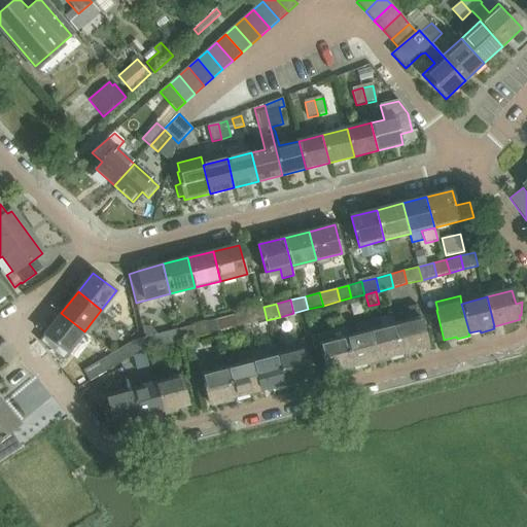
[(395,324),(403,354),(428,348),(417,305),(405,308),(408,321),(395,324)]
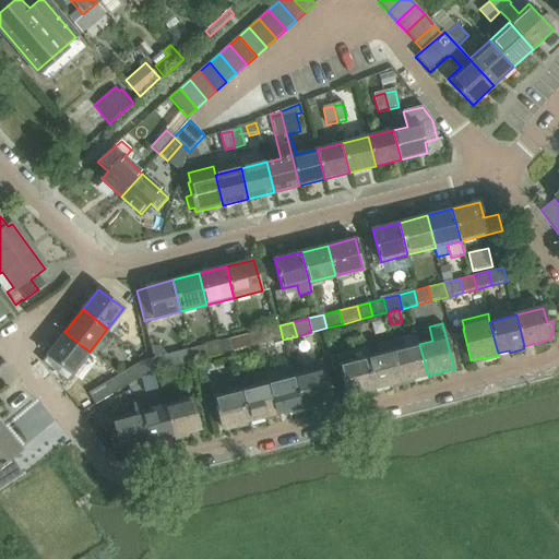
[(264,330),(269,343),(283,340),(280,325),(264,330)]
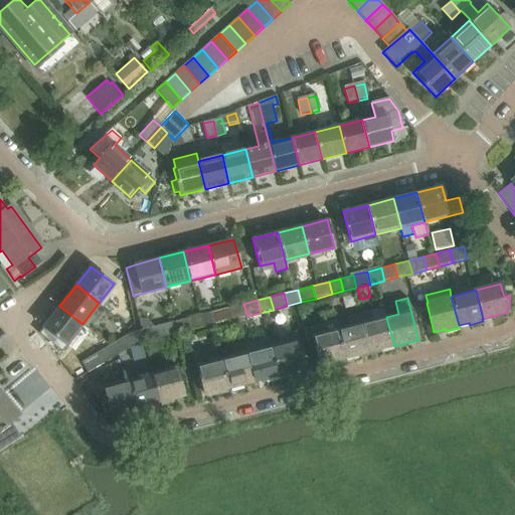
[(247,316),(243,304),(229,307),(232,320),(247,316)]
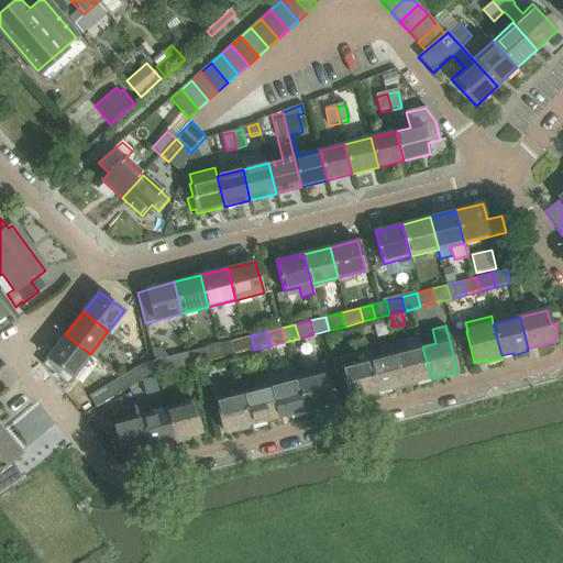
[(90,354),(65,334),(47,357),(73,377),(90,354)]
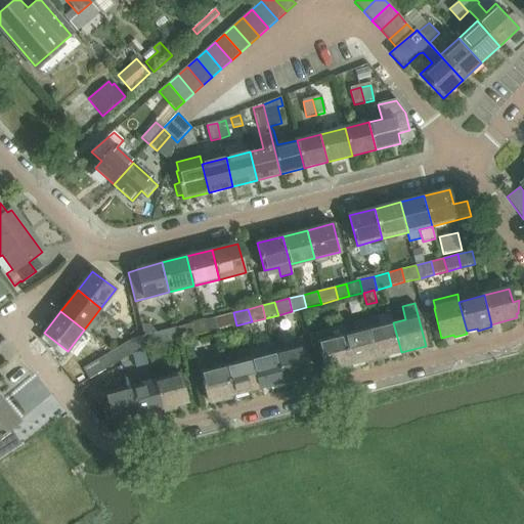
[(219,316),(223,330),(236,325),(233,312),(219,316)]
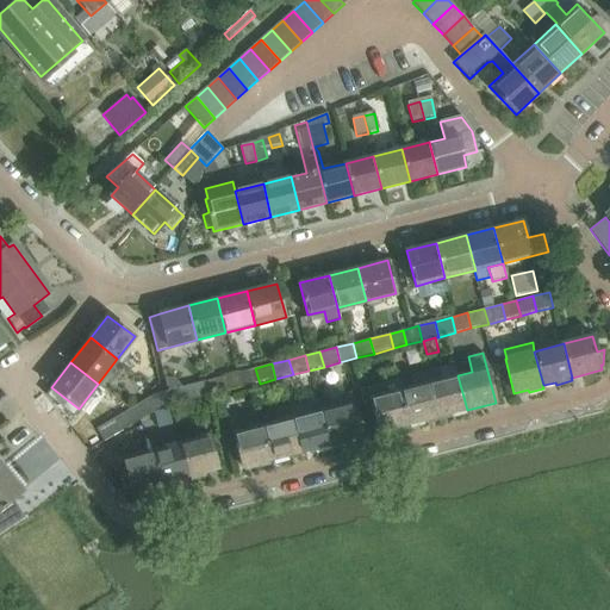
[(240,372),(244,387),(260,384),(255,368),(240,372)]
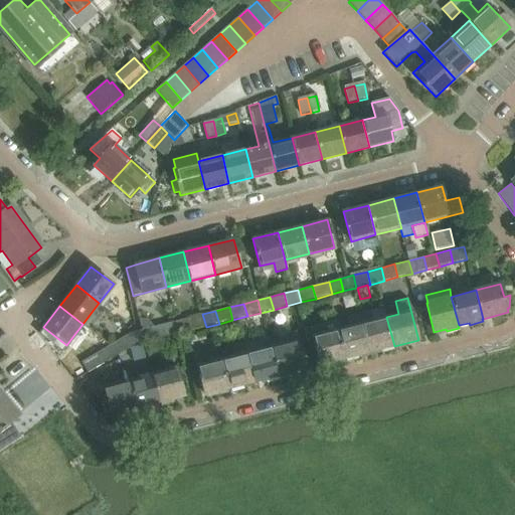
[(189,318),(193,330),(206,327),(202,314),(189,318)]
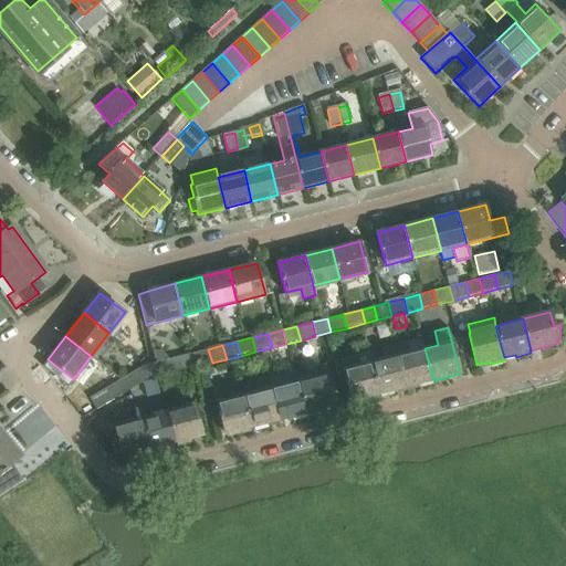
[(379,395),(406,387),(398,356),(395,346),(380,349),(383,359),(371,363),(379,395)]
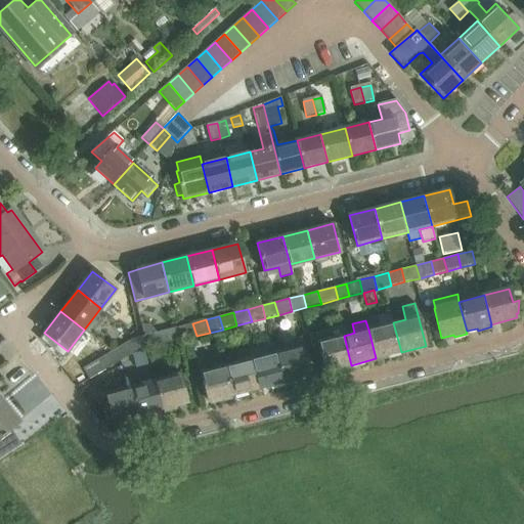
[(376,358),(401,352),(393,322),(368,330),(376,358)]
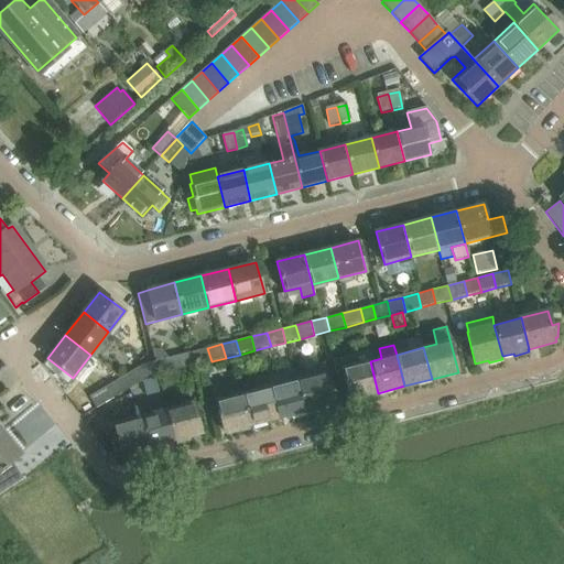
[(196,366),(212,361),(207,348),(193,351),(196,366)]
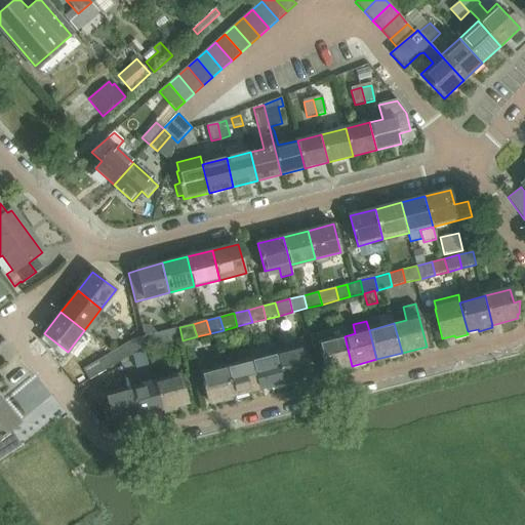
[(165,331),(168,344),(183,340),(179,327),(165,331)]
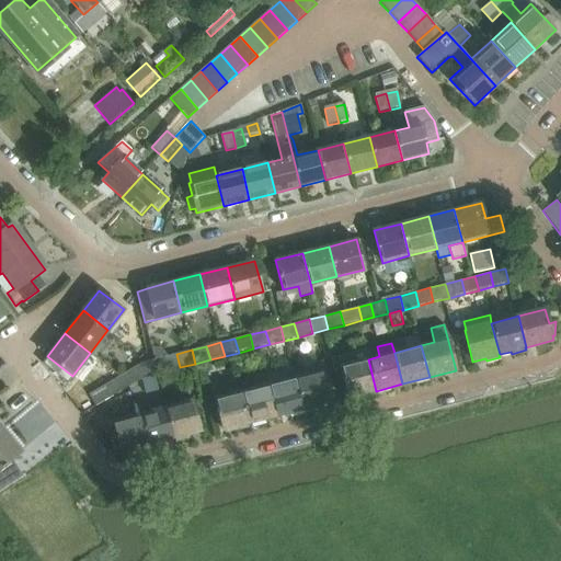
[(161,357),(164,371),(180,367),(176,354),(161,357)]
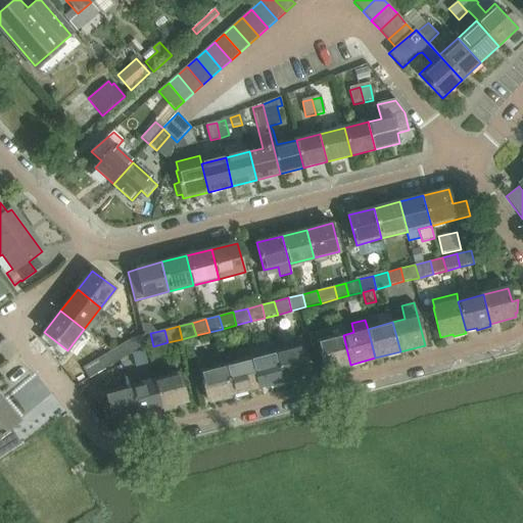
[(150,333),(134,338),(139,350),(153,346),(150,333)]
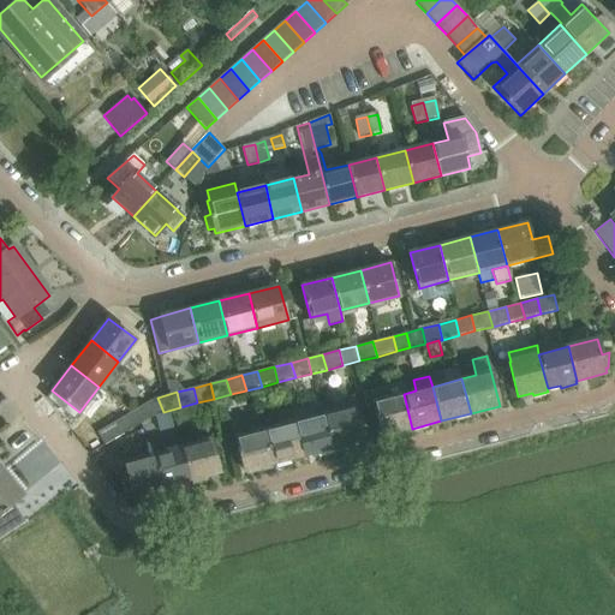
[(412,429),(404,394),(374,401),(382,436),(412,429)]
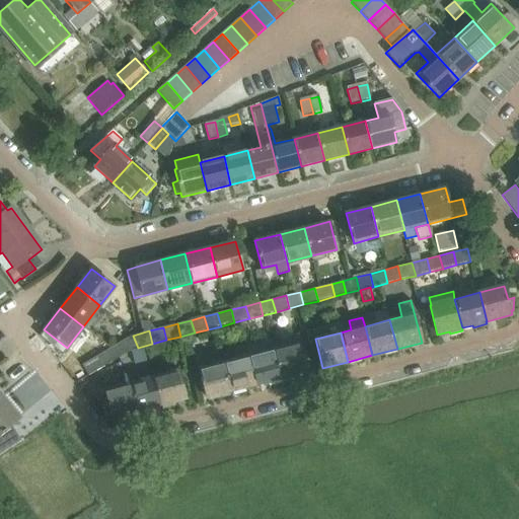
[(122,342),(129,353),(137,348),(138,348),(133,336),(132,336),(122,342)]
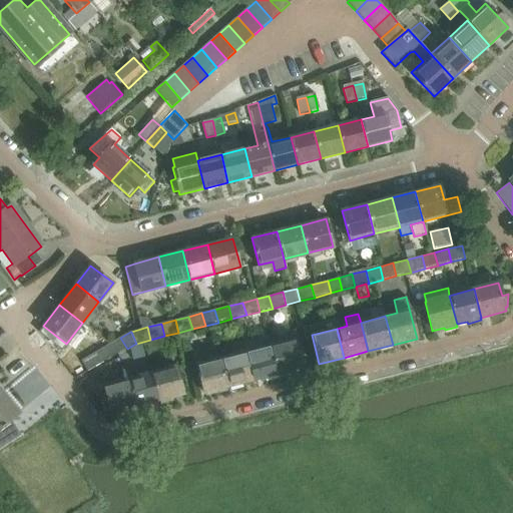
[(253,381),(278,375),(271,347),(268,335),(244,341),(253,381)]
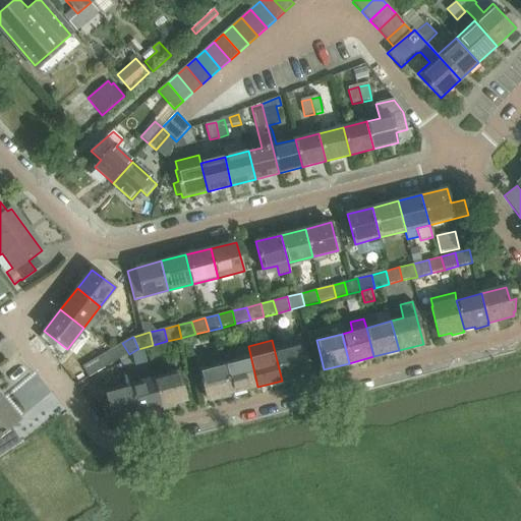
[(129,354),(122,343),(108,351),(115,362),(129,354)]
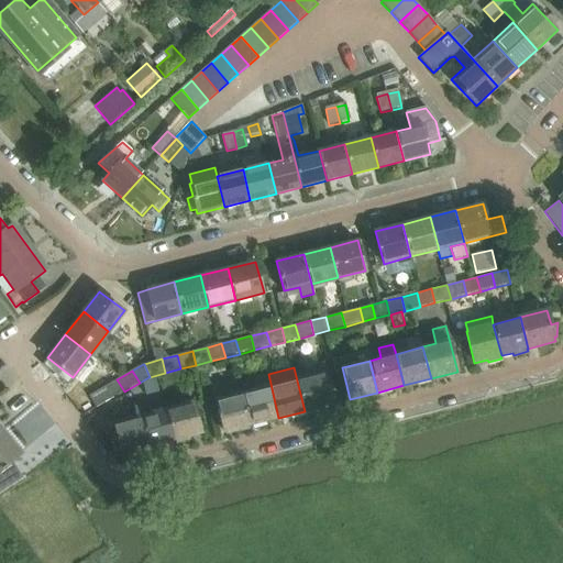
[(297,381),(305,411),(332,404),(324,373),(297,381)]
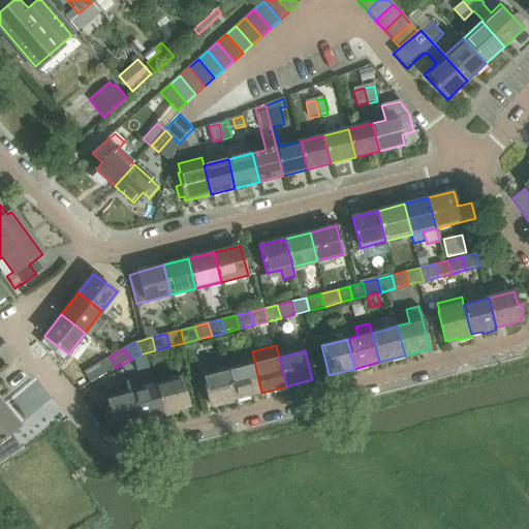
[(237,399),(261,393),(252,351),(238,355),(241,368),(228,371),(237,399)]
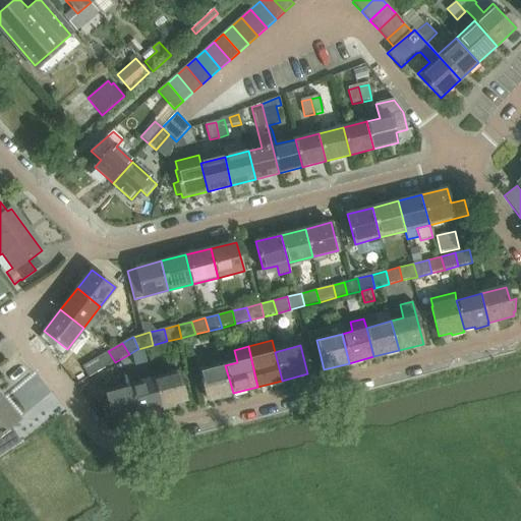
[(95,359),(102,370),(115,362),(108,351),(95,359)]
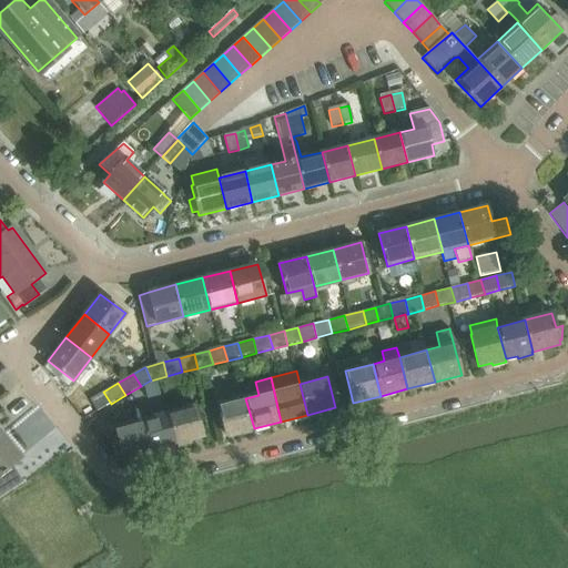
[(111,404),(103,392),(90,399),(98,412),(111,404)]
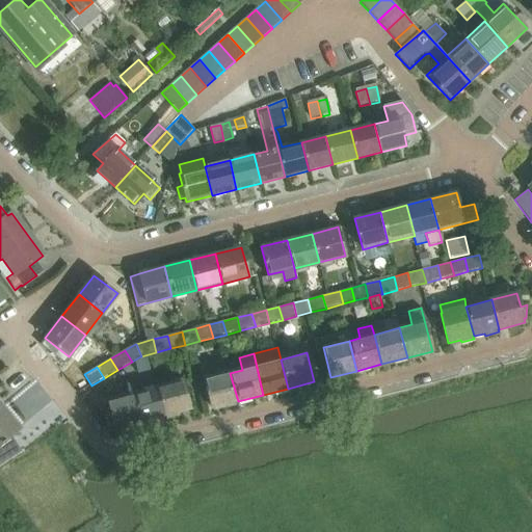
[(238,401),(230,373),(205,379),(212,408),(238,401)]
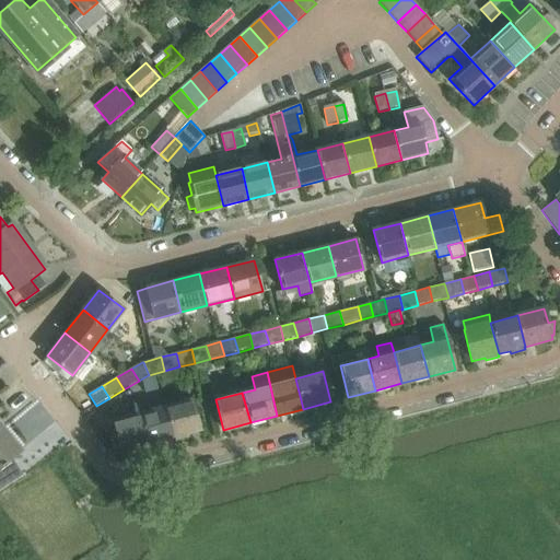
[(166,407),(175,441),(189,436),(188,434),(200,431),(193,399),(166,407)]
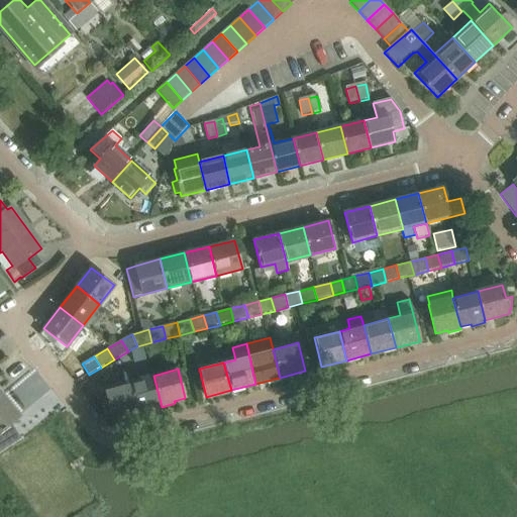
[(153,376),(129,382),(137,413),(149,410),(149,407),(161,404),(162,407),(153,376)]
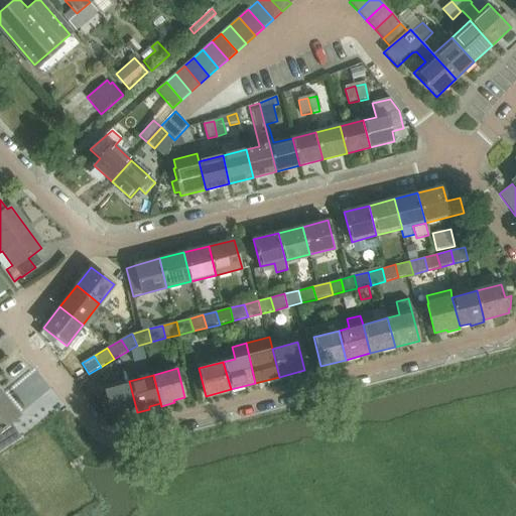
[(137,412),(129,381),(103,388),(107,401),(101,402),(108,412),(110,412),(111,416),(135,410),(136,412),(137,412)]
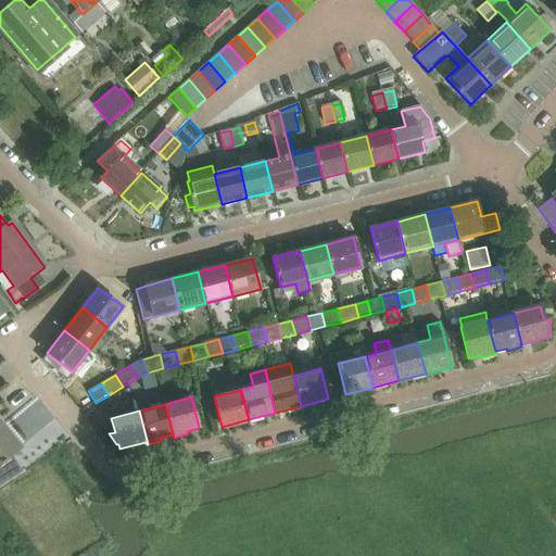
[(4,424),(0,427),(0,487),(23,472),(12,455),(23,446),(4,424)]
